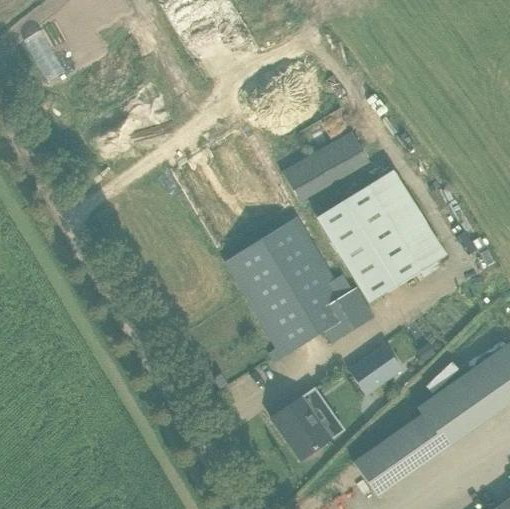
[(320,66),(261,66),(261,123),(319,123),(320,66)]
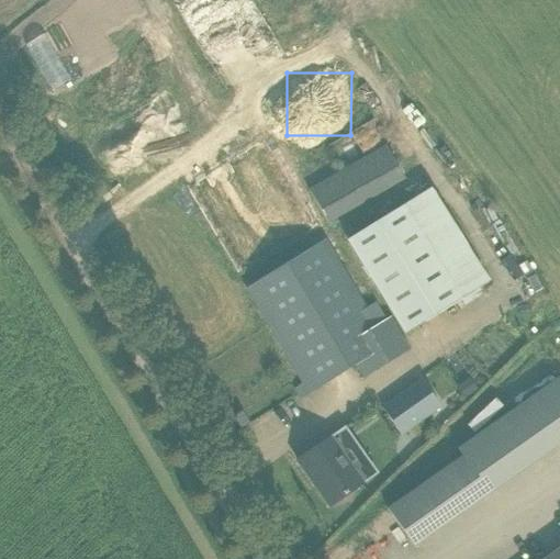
[(166,104),(135,123),(123,101),(92,120),(137,193),(167,175),(149,146),(180,127),(166,104)]
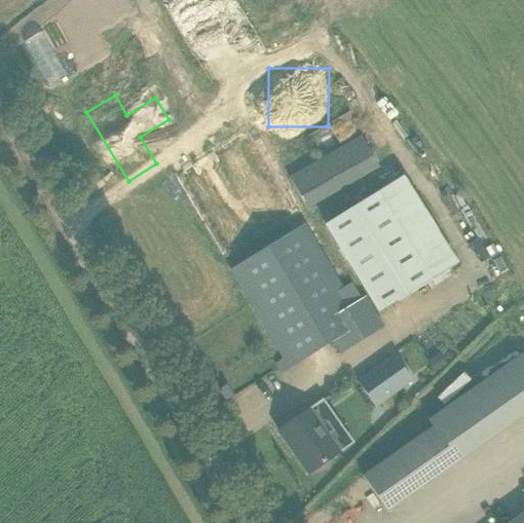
[(290,175),(306,204),(378,164),(362,135),(290,175)]
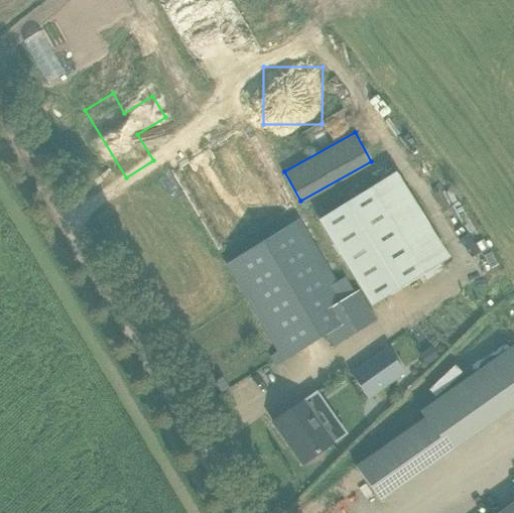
[(396,170),(318,219),(372,304),(450,257),(396,170)]
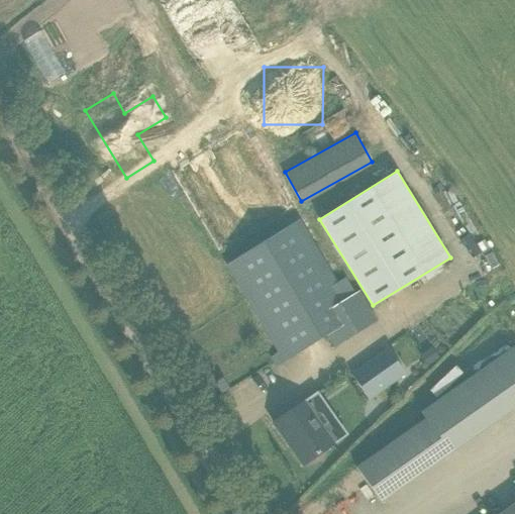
[(305,227),(233,271),(281,350),(273,354),(279,365),(328,334),(334,345),(379,319),(361,289),(356,292),(347,278),(338,283),(305,227)]
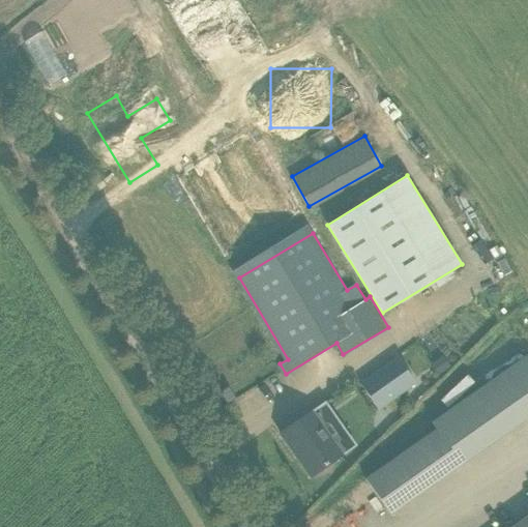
[(437,428),(383,466),(367,477),(390,513),(527,414),(527,353),(432,420),(437,428)]
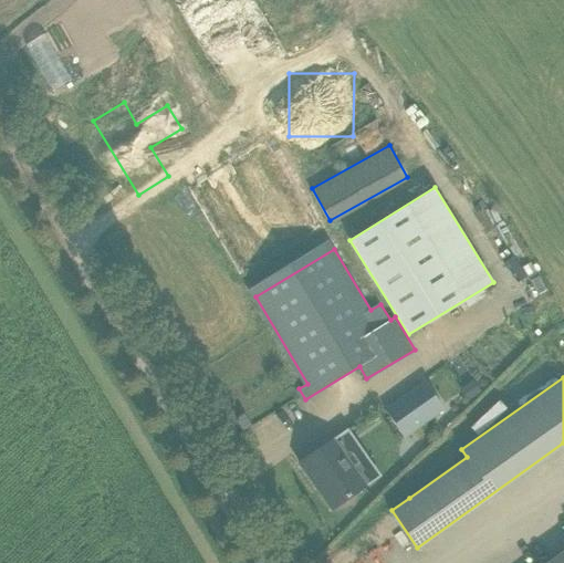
[(473,379),(461,388),(468,397),(480,388),(473,379)]
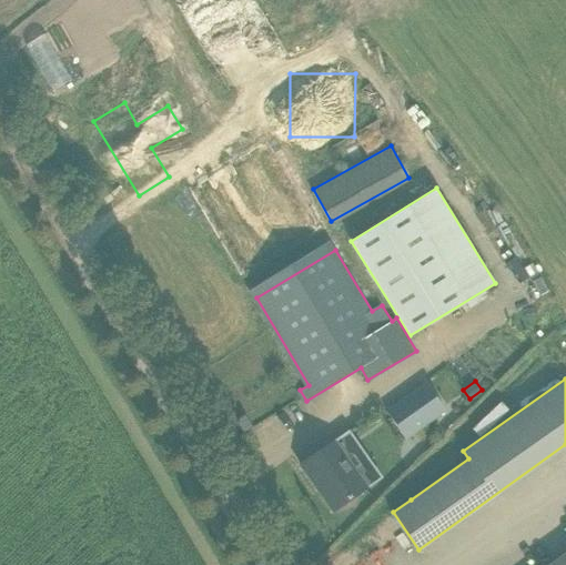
[(386,410),(406,437),(445,410),(426,382),(386,410)]
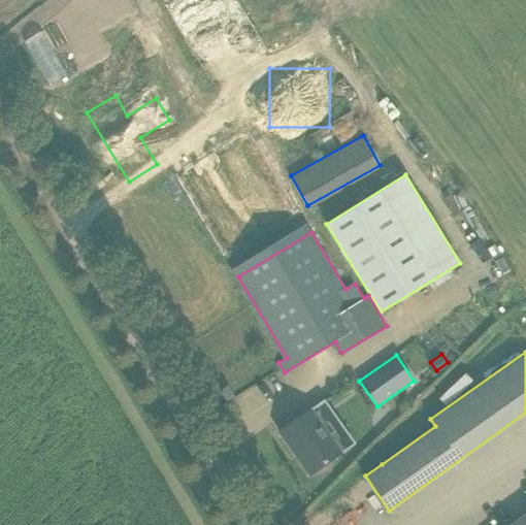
[(281,430),(310,472),(340,452),(355,441),(325,399),(311,409),(281,430)]
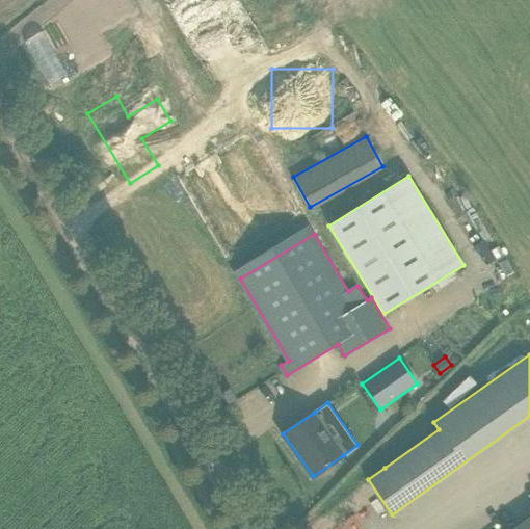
[(529,516),(511,528),(529,528),(529,516)]
